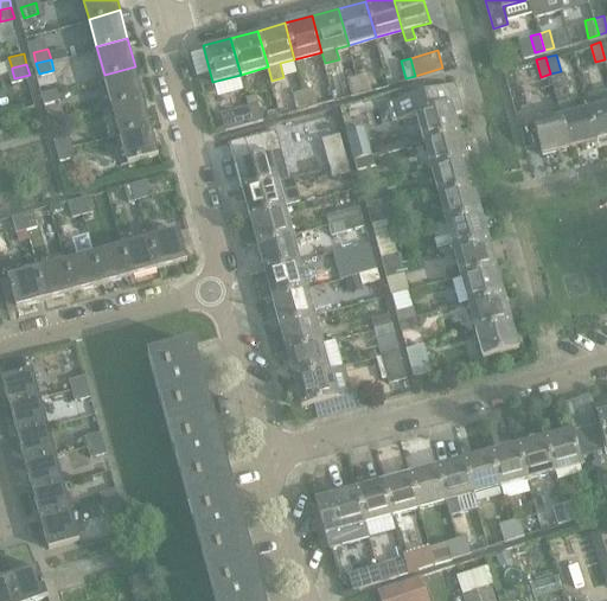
[(135,66),(104,75),(112,103),(142,95),(135,66)]
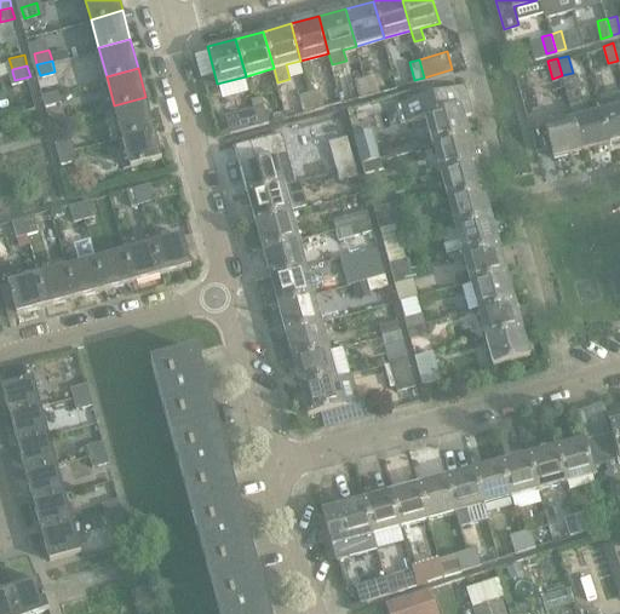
[(374,72),(365,74),(369,92),(379,90),(374,72)]
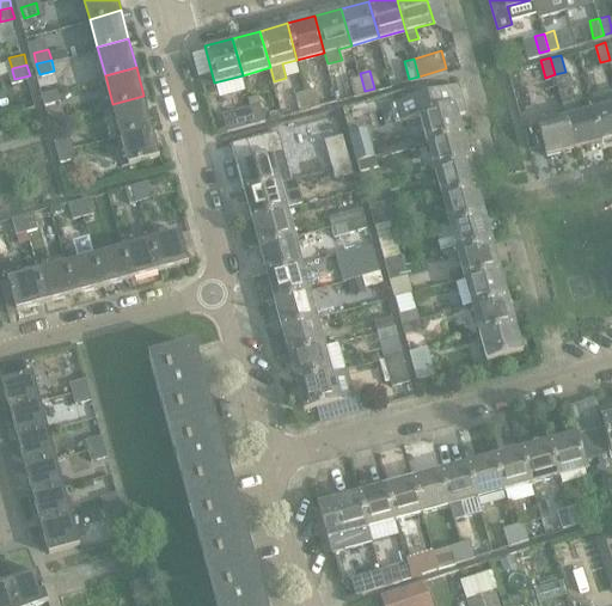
[(365,91),(360,73),(349,75),(354,93),(365,91)]
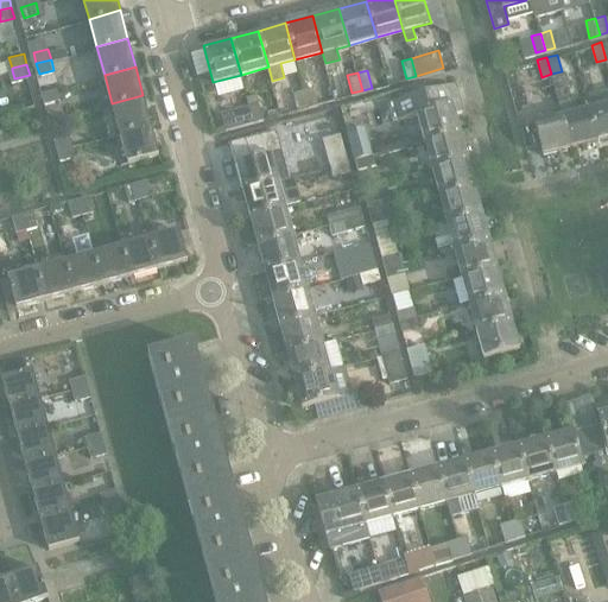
[(455,82),(388,101),(393,119),(417,112),(424,138),(460,128),(455,111),(460,111),(456,100),(460,99),(455,82)]
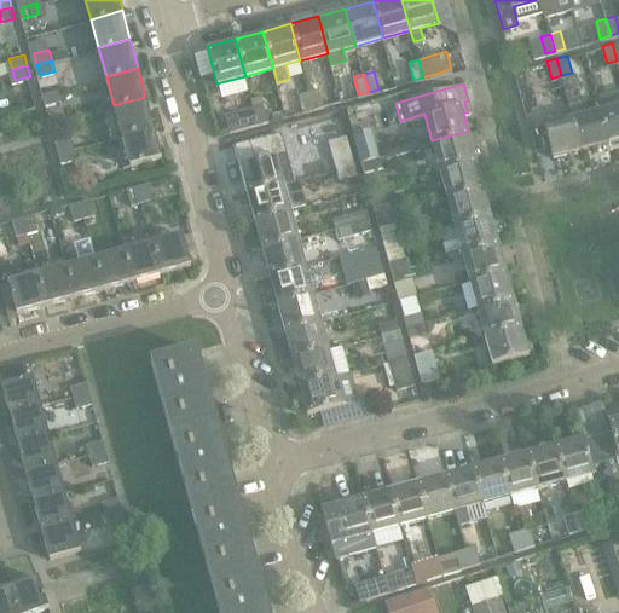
[(318,86),(308,90),(313,108),(323,104),(318,86)]
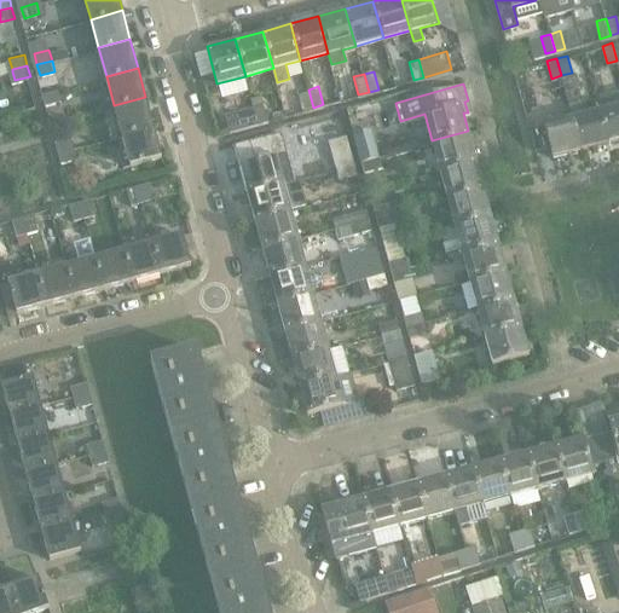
[(59,88),(45,93),(47,104),(63,100),(59,88)]
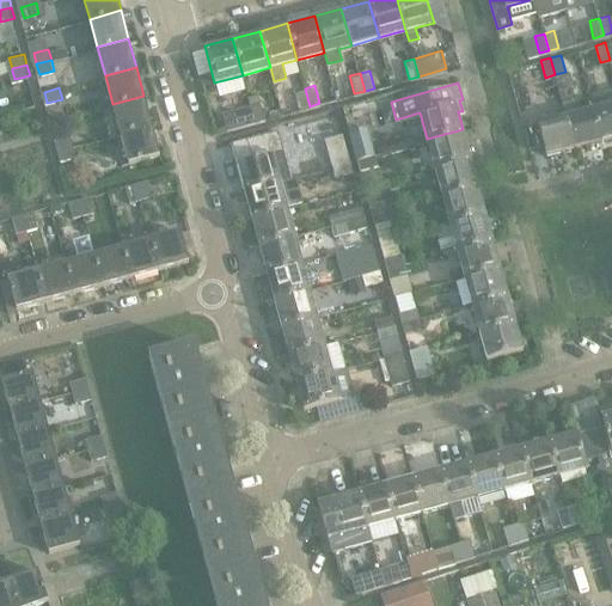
[(609,103),(593,106),(601,138),(611,134),(611,87),(605,90),(609,103)]
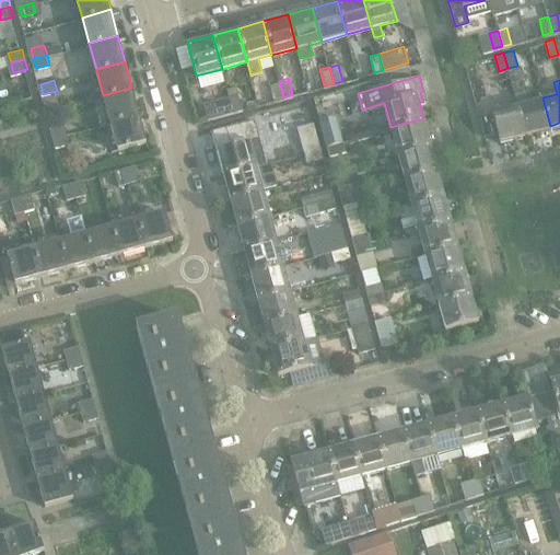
[(283,97),(279,81),(269,83),(273,100),(283,97)]
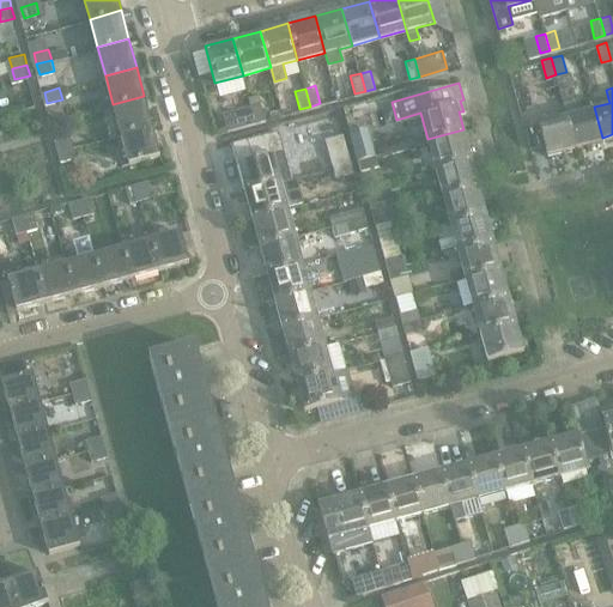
[(259,92),(248,95),(255,121),(266,119),(259,92)]
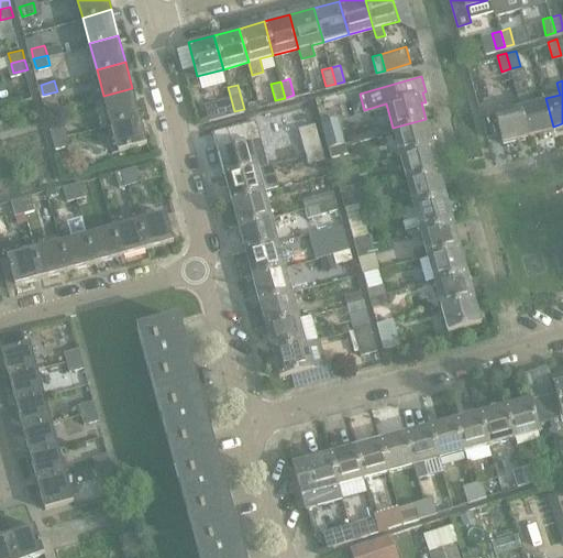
[(234,111),(228,87),(217,90),(218,98),(205,101),(209,118),(234,111)]
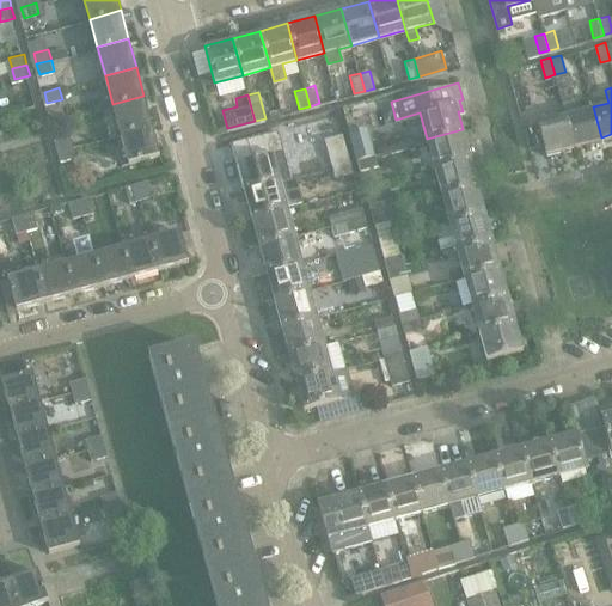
[(144,96),(112,104),(121,132),(152,123),(144,96)]
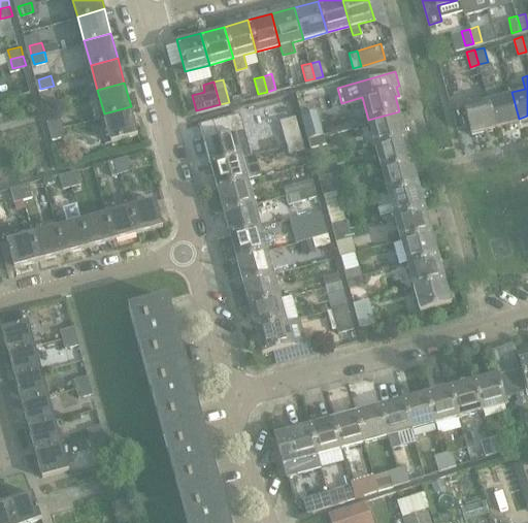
[(485,88),(488,99),(495,125),(519,119),(512,92),(498,96),(495,85),(485,88)]
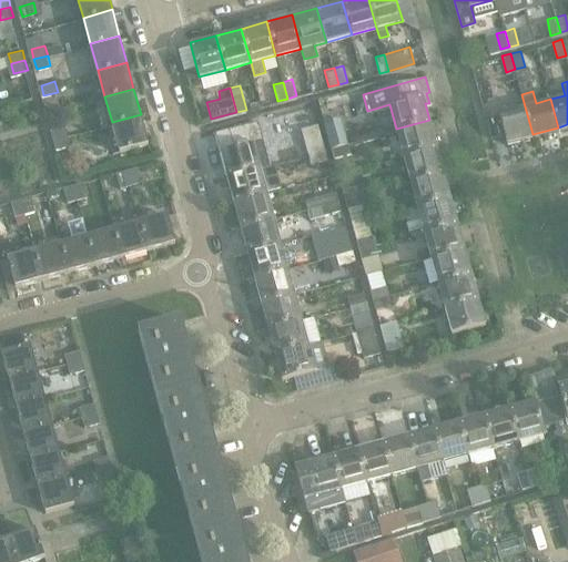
[(533,134),(525,106),(499,113),(507,142),(533,134)]
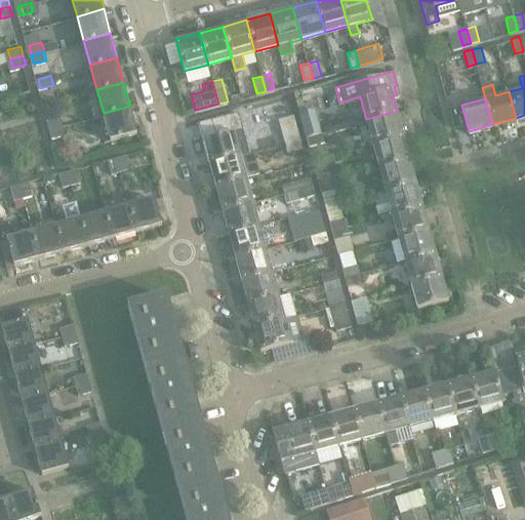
[(130,106),(104,113),(110,138),(136,131),(130,106)]
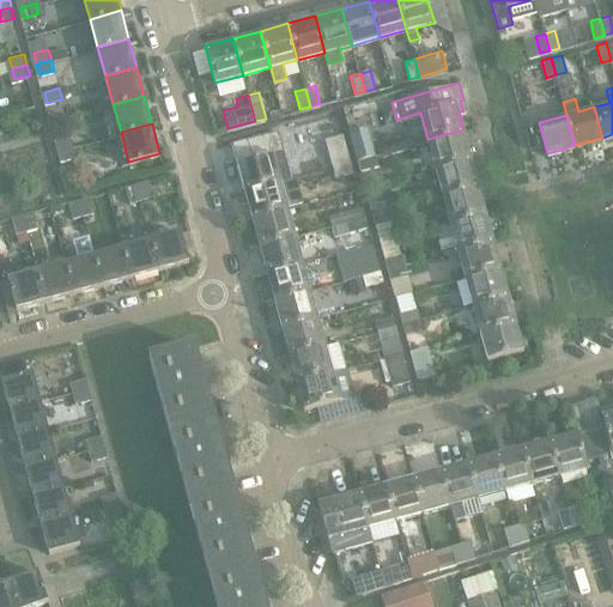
[(236,162),(244,189),(281,180),(281,181),(292,177),(278,128),(232,141),(231,141),(231,143),(232,143),(237,161),(236,162)]
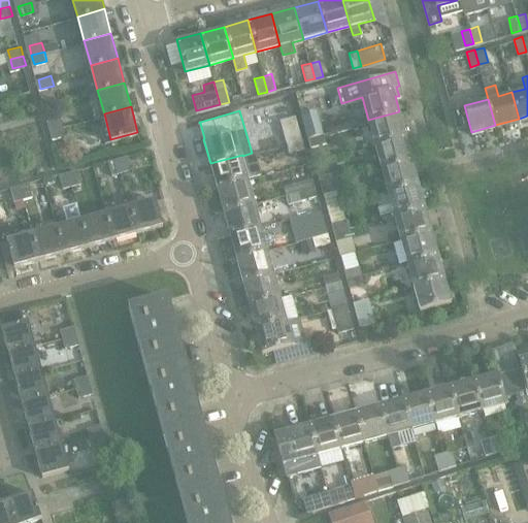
[(399,111),(368,120),(374,143),(406,135),(399,111)]
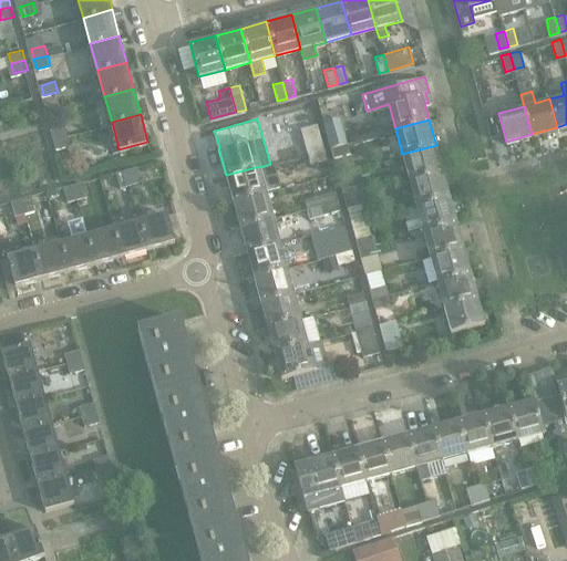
[(300,127),(308,153),(325,148),(317,122),(300,127)]
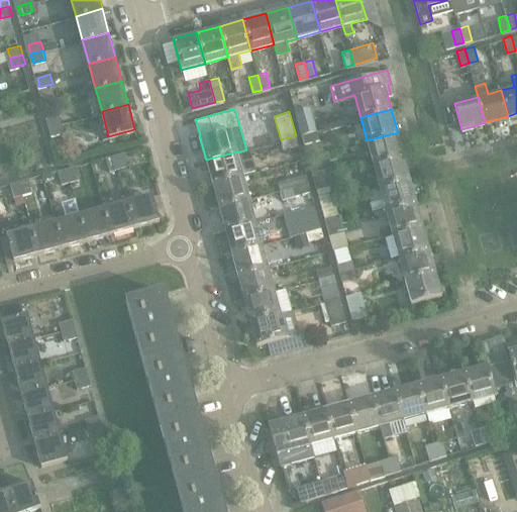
[(61,113),(47,116),(50,125),(63,122),(61,113)]
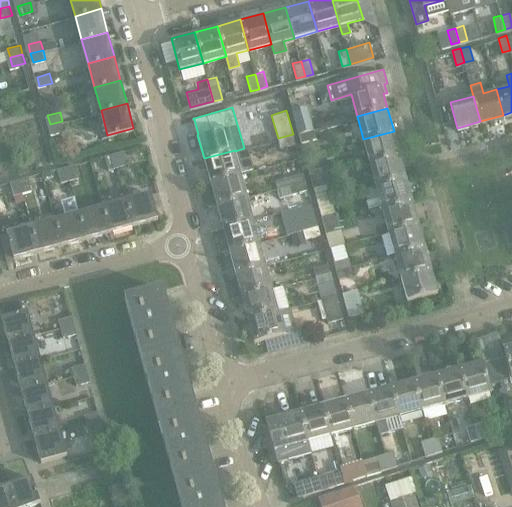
[(296,124),(299,132),(314,128),(311,120),(296,124)]
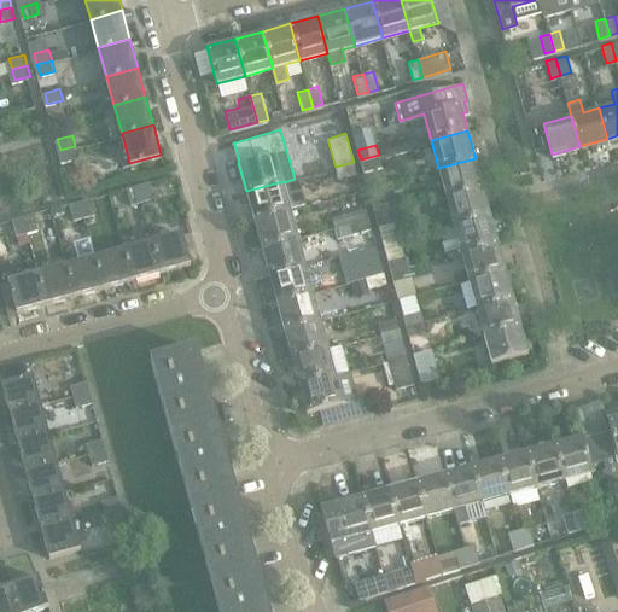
[(60,150),(63,161),(79,157),(75,146),(60,150)]
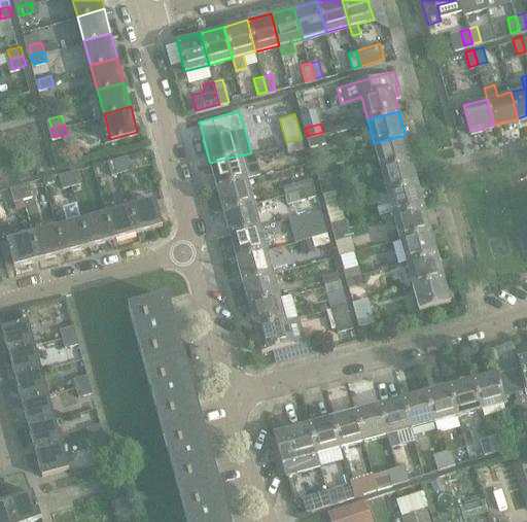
[(323,132),(308,136),(310,145),(325,141),(323,132)]
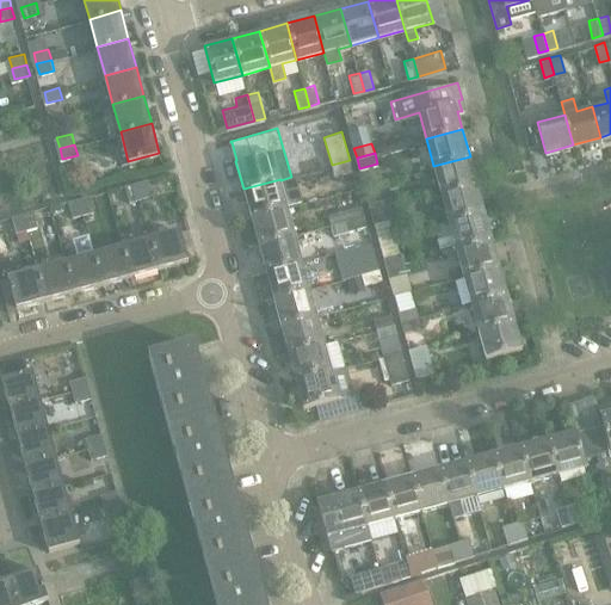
[(470,156),(433,166),(440,193),(477,184),(470,156)]
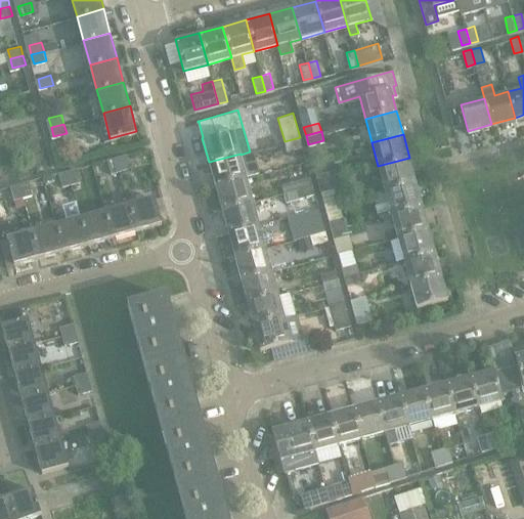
[(300,137),(285,141),(287,149),(302,145),(300,137)]
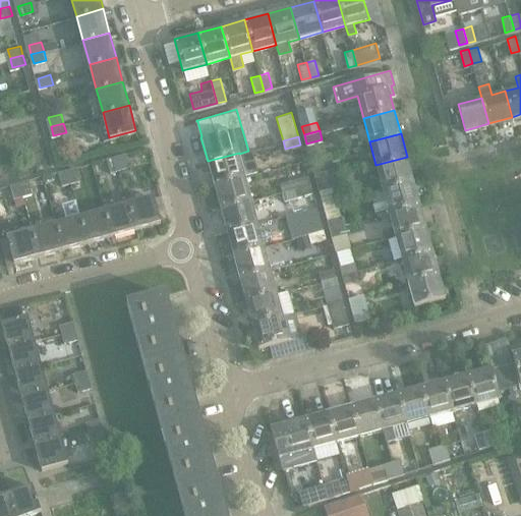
[(125,153),(116,156),(119,168),(128,166),(125,153)]
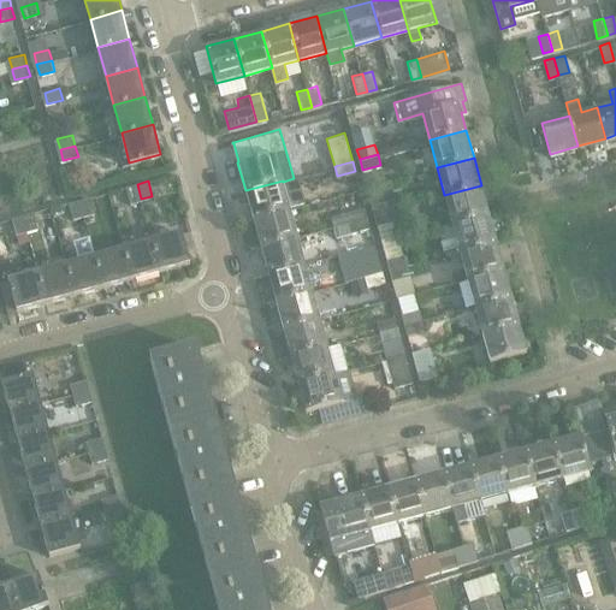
[(283,181),(246,190),(253,218),(290,208),(283,182),(283,181)]
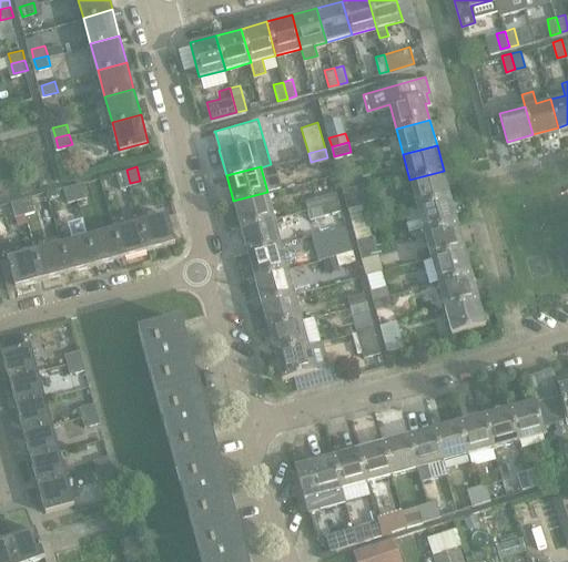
[(130,183),(127,170),(117,172),(120,186),(130,183)]
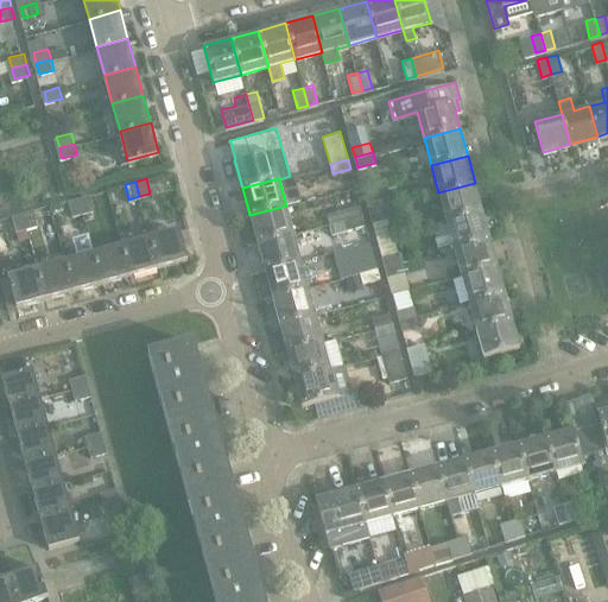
[(475,183),(438,192),(445,220),(482,209),(475,183)]
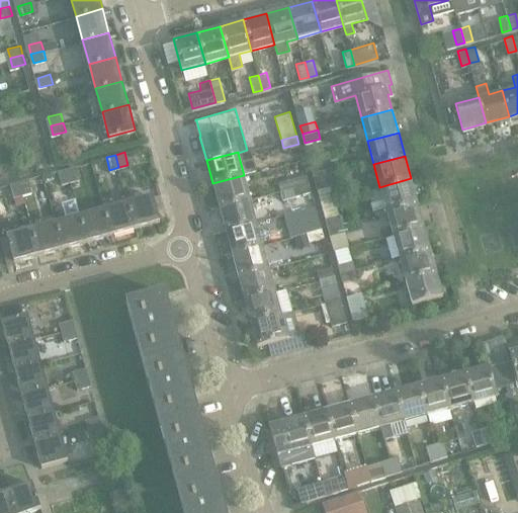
[(76,165),(67,168),(71,180),(80,178),(76,165)]
